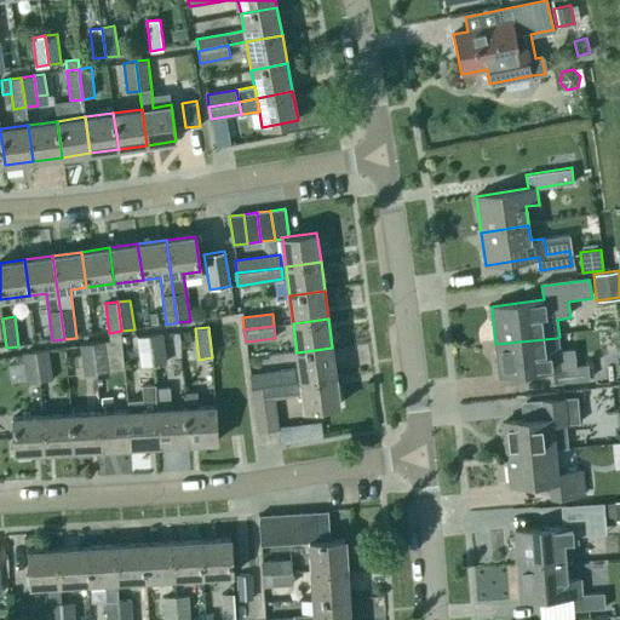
[(166,363),(162,333),(150,336),(154,365),(166,363)]
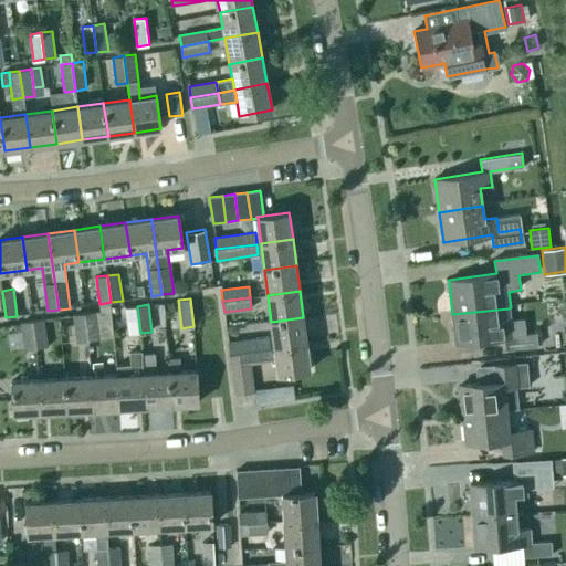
[(140,333),(137,306),(126,307),(129,334),(140,333)]
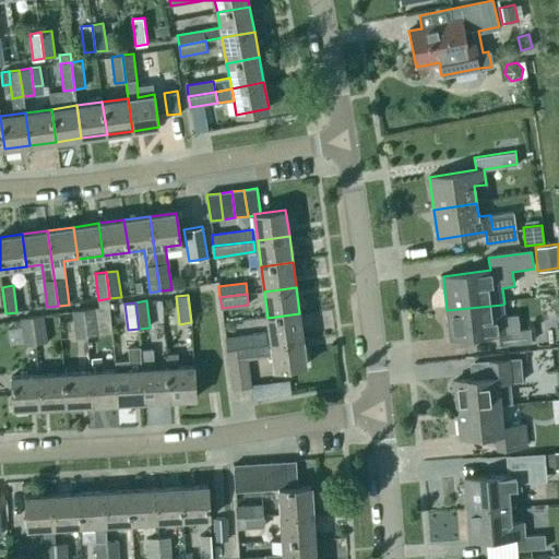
[(450,339),(497,333),(498,345),(531,341),(530,326),(520,328),(518,314),(503,317),(502,305),(447,310),(450,339)]
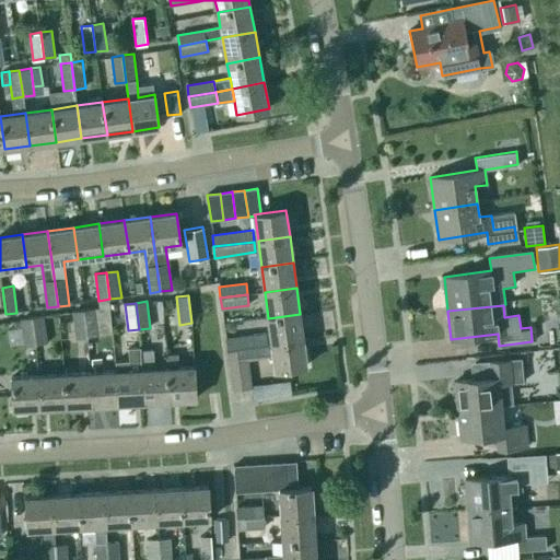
[(98,336),(95,308),(84,311),(88,337),(98,336)]
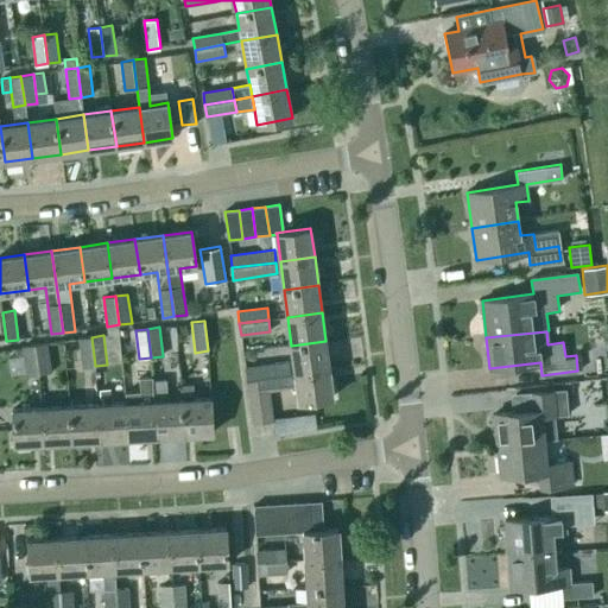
[(95,366),(92,337),(80,339),(83,367),(95,366)]
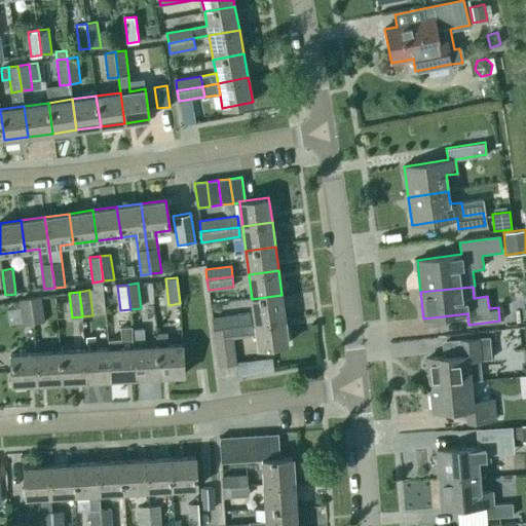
[(282,295),(252,299),(256,323),(285,318),(282,295)]
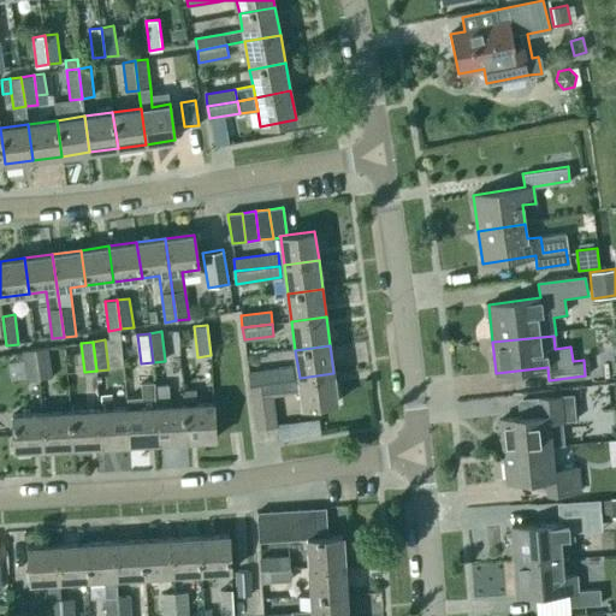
[(47,348),(35,349),(39,378),(52,377),(47,348)]
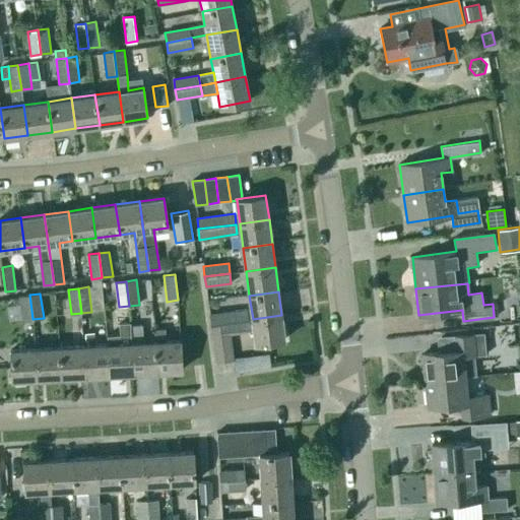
[(29,295),(19,297),(23,321),(33,319),(29,295)]
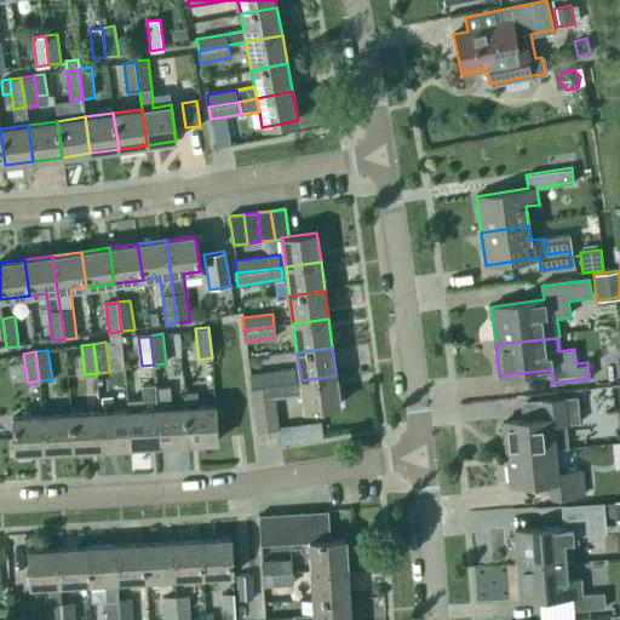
[(602,366),(604,383),(619,380),(619,372),(619,365),(602,366)]
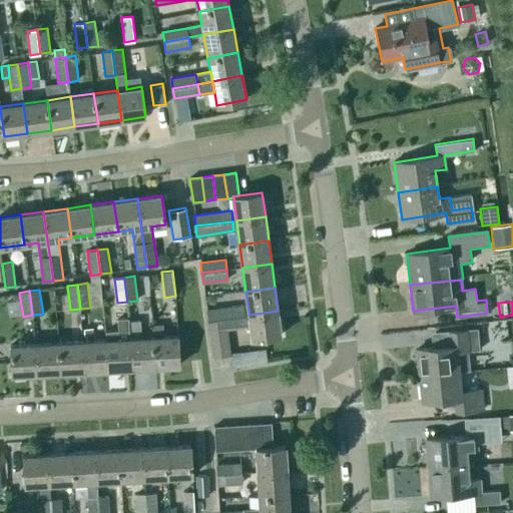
[(245,315),(244,306),(206,310),(208,320),(245,315)]
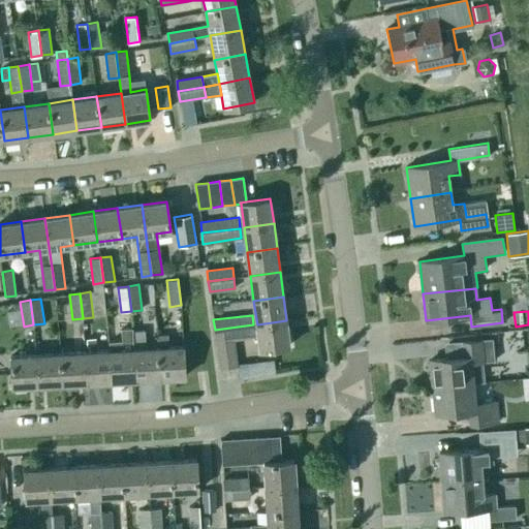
[(260,350),(279,347),(290,346),(286,320),(257,324),(260,350)]
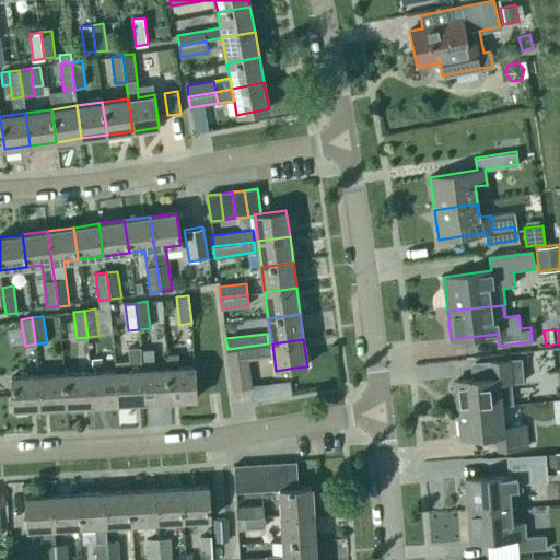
[(228,349),(229,360),(248,358),(269,354),(268,343),(228,349)]
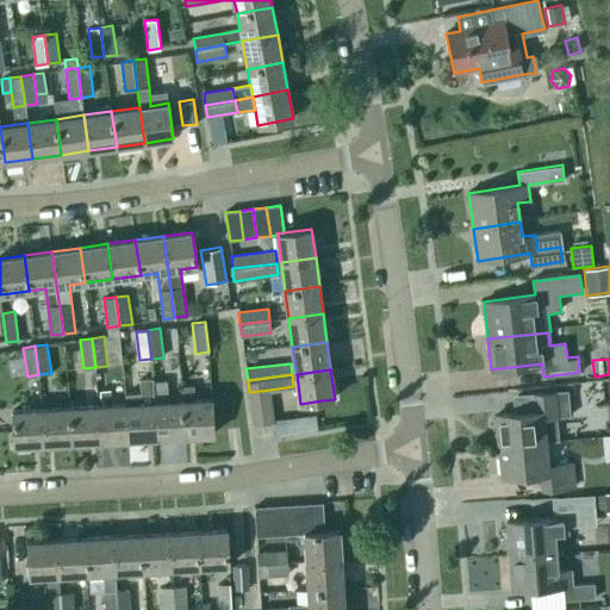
[(182,402),(168,402),(167,381),(153,383),(154,403),(156,437),(185,436),(182,402)]
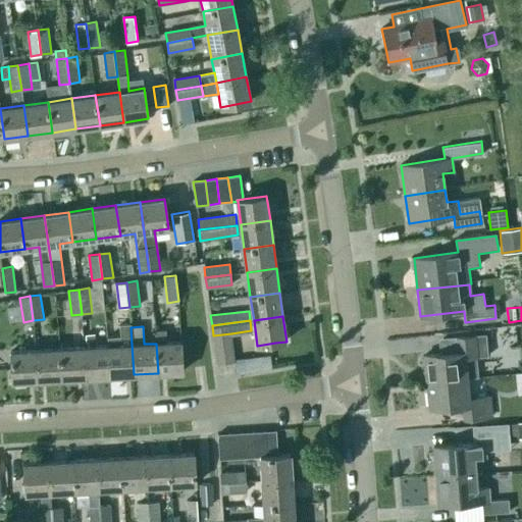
[(157,343),(156,344),(158,373),(183,372),(180,342),(166,343),(165,329),(156,329),(157,343)]
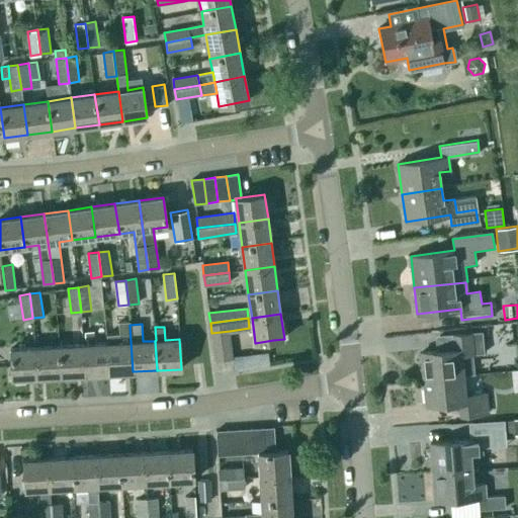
[(94,330),(84,331),(84,339),(87,338),(87,344),(83,345),(85,374),(108,373),(107,343),(95,344),(94,330)]
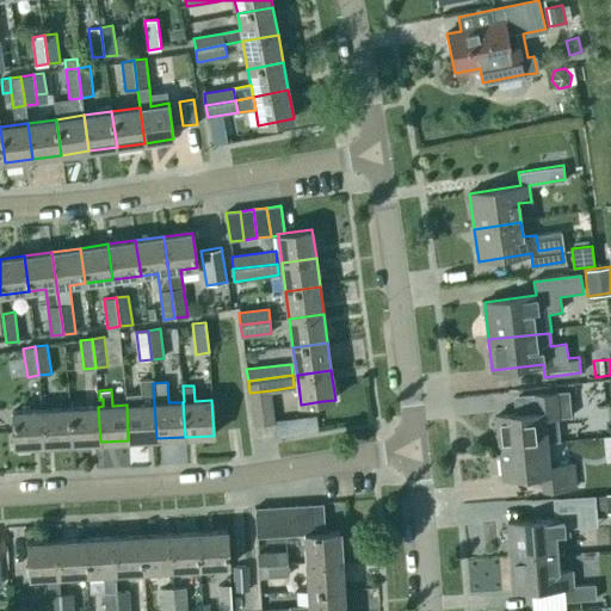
[(250,393),(253,425),(275,423),(271,390),(250,393)]
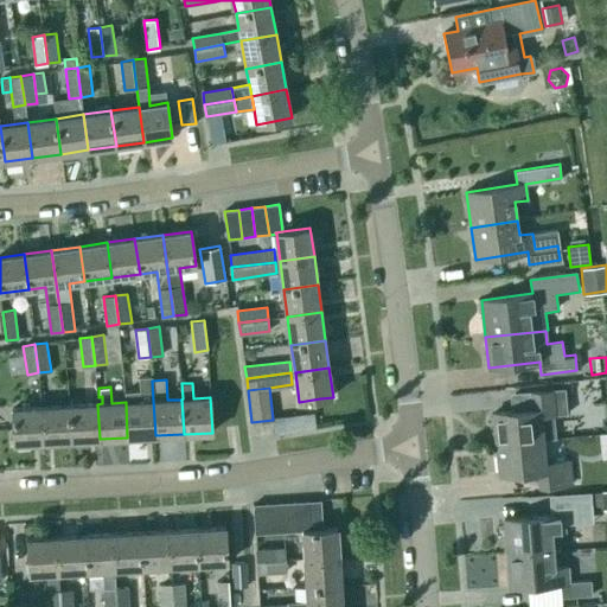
[(563,390),(531,393),(534,409),(493,413),(497,445),(544,440),(542,417),(566,415),(563,390)]
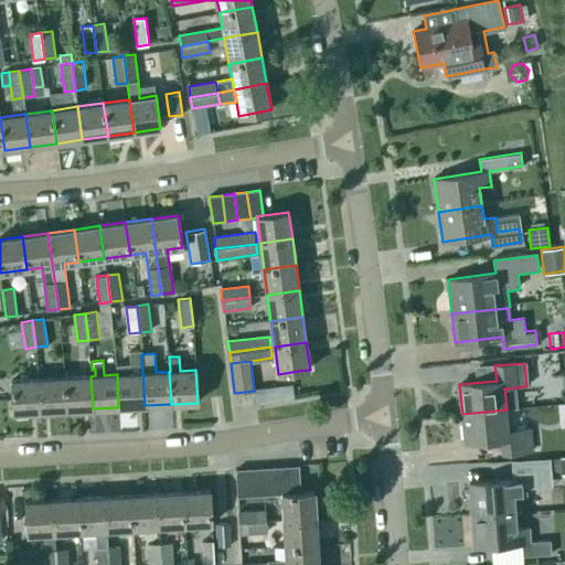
[(118,407),(145,405),(142,373),(117,374),(118,407)]
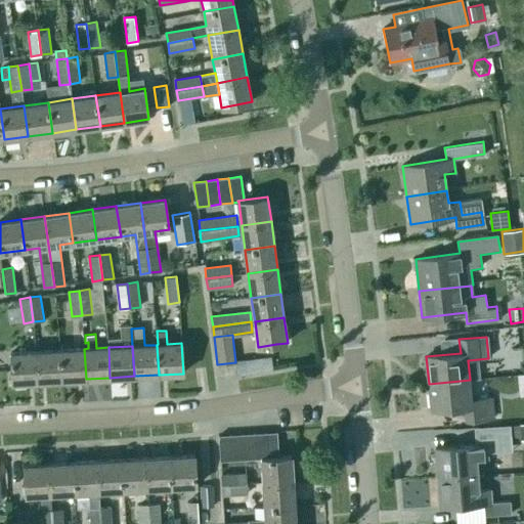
[(61,381),(86,379),(84,349),(59,350),(61,381)]
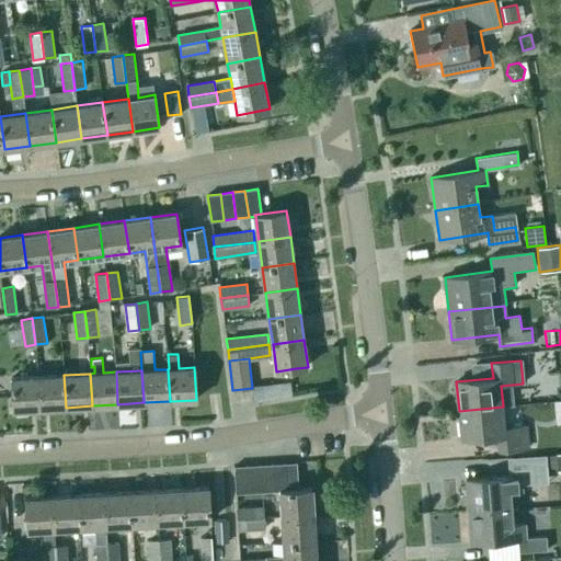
[(293,389),(293,374),(266,375),(266,389),(293,389)]
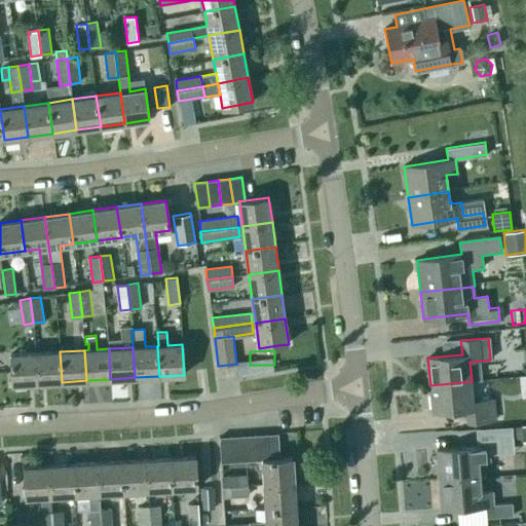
[(60,351),(36,352),(37,383),(62,382),(60,351)]
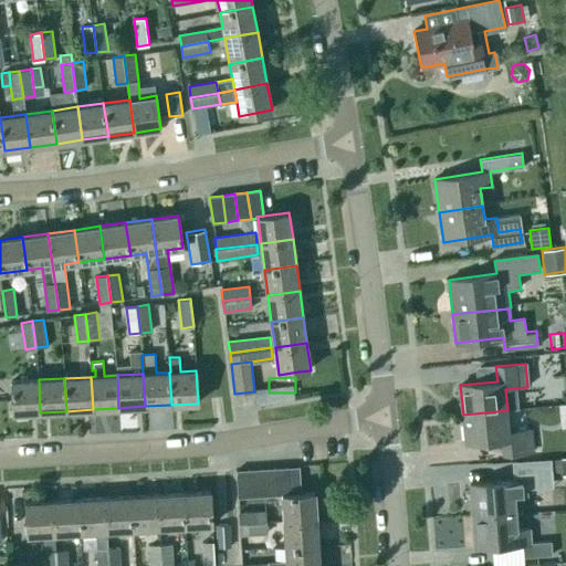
[(40,412),(39,379),(11,381),(13,413),(40,412)]
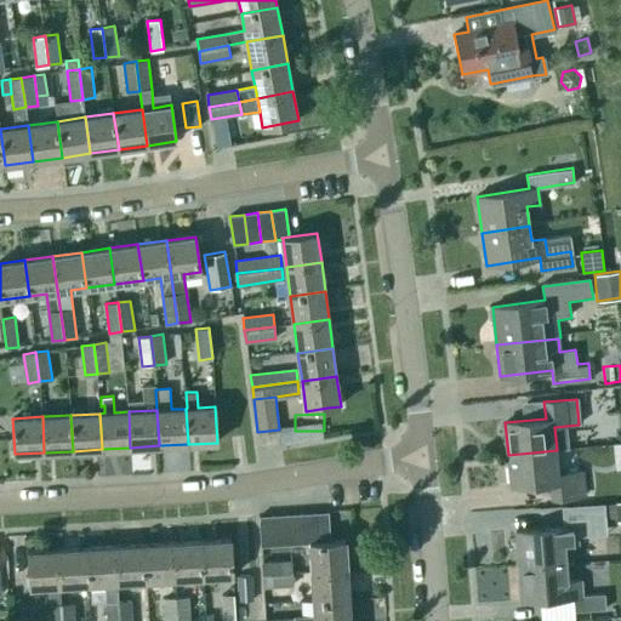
[(586,497),(584,473),(560,476),(557,450),(508,455),(512,486),(552,483),(553,500),(586,497)]
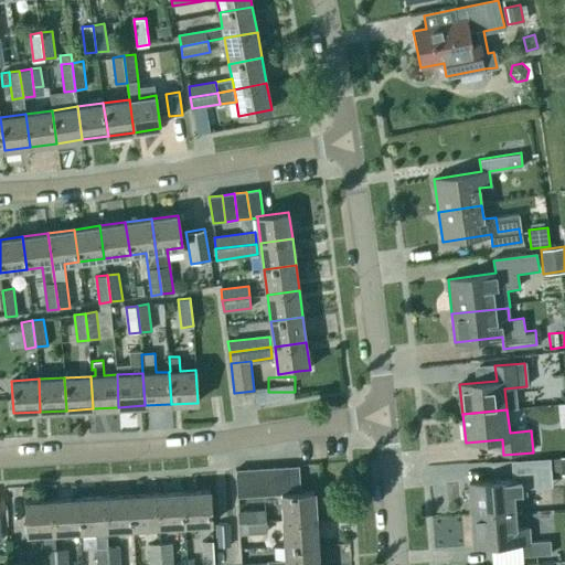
[(518,479),(469,483),(470,500),(476,499),(477,514),(514,511),(513,497),(525,496),(524,481),(546,479),(545,465),(516,467),(518,479)]
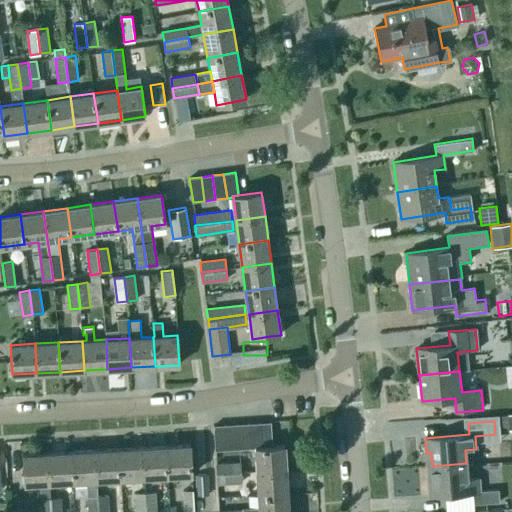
[(260,423),(262,447),(272,446),(271,422),(260,423)]
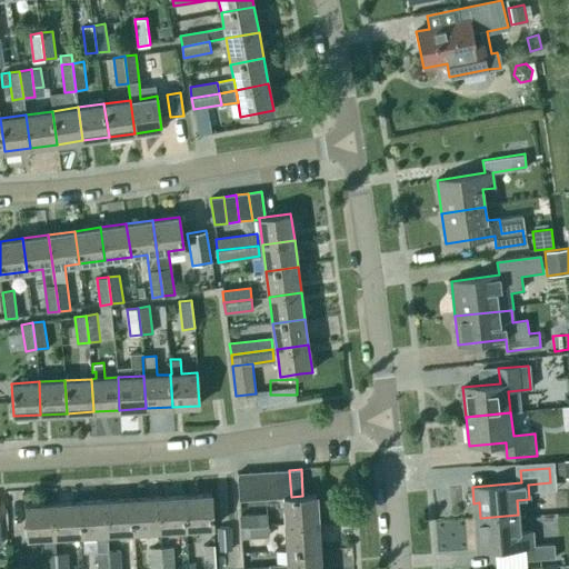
[(263,471),(266,499),(278,498),(277,470),(263,471)]
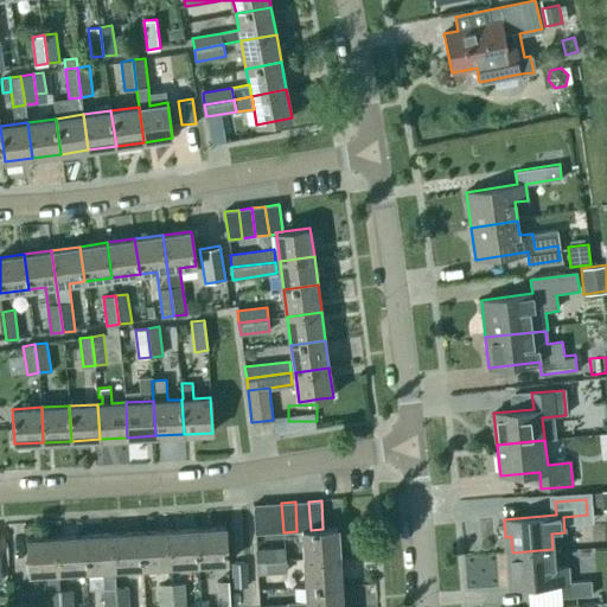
[(308,502),(295,502),(296,531),(302,531),(302,530),(311,530),(308,502)]
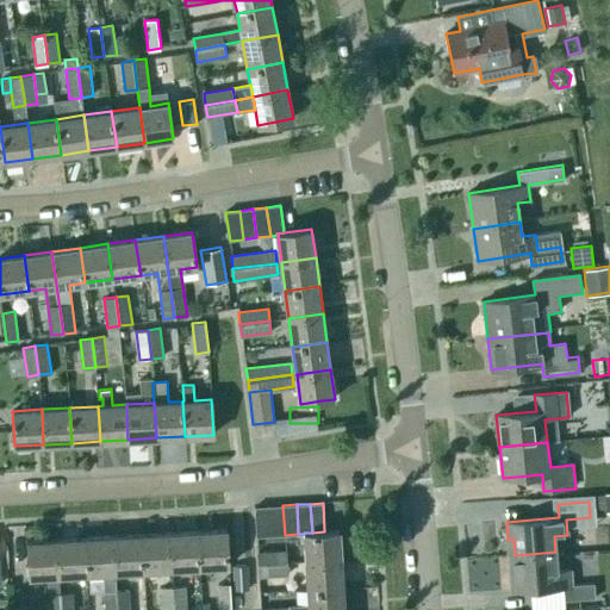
[(269,506),(271,535),(285,535),(282,505),(269,506)]
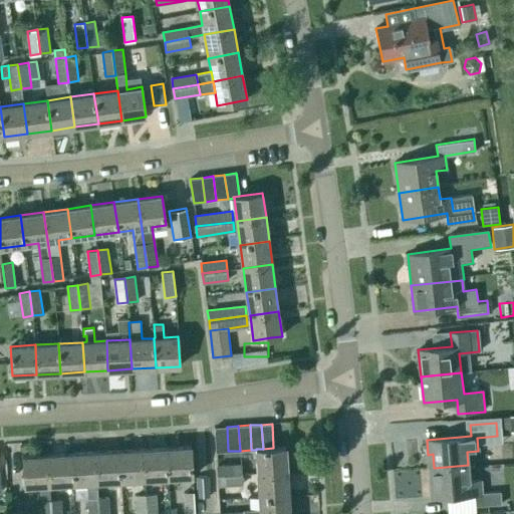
[(215,428),(216,452),(228,451),(227,427),(215,428)]
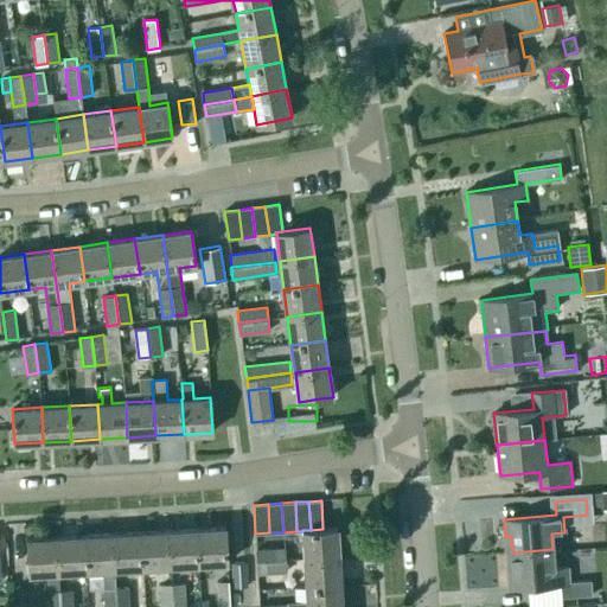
[(225,528),(197,529),(199,566),(228,563),(225,528)]
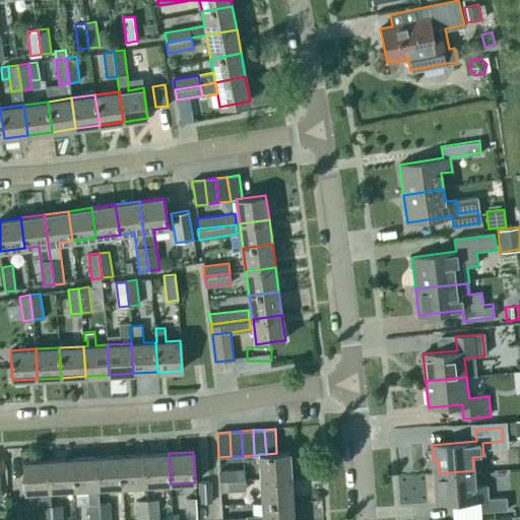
[(289,452),(276,453),(266,454),(259,454),(259,455),(260,478),(290,476),(289,452)]
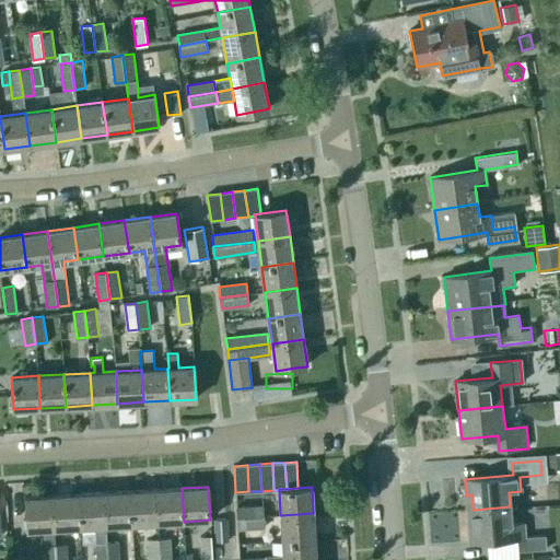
[(184,522),(182,488),(155,490),(158,523),(184,522)]
